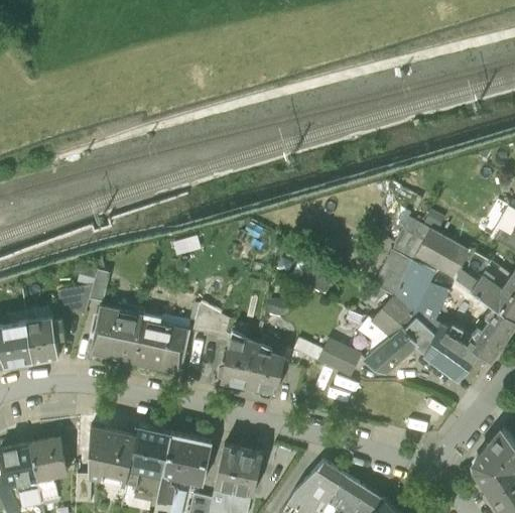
[(514,252),(514,238),(511,236),(514,228),(514,210),(509,207),(491,238),(514,252)]
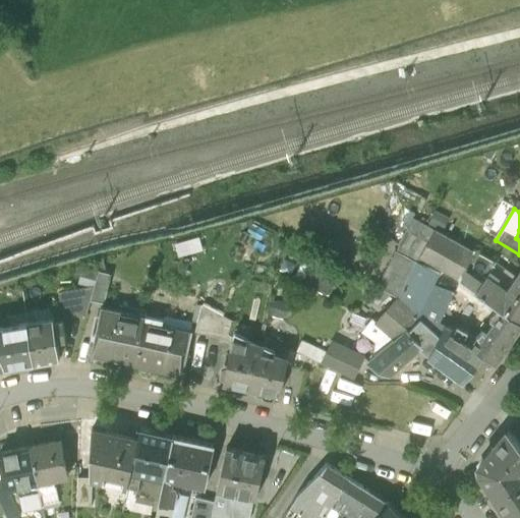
[(425,226),(441,233),(447,220),(432,213),(425,226)]
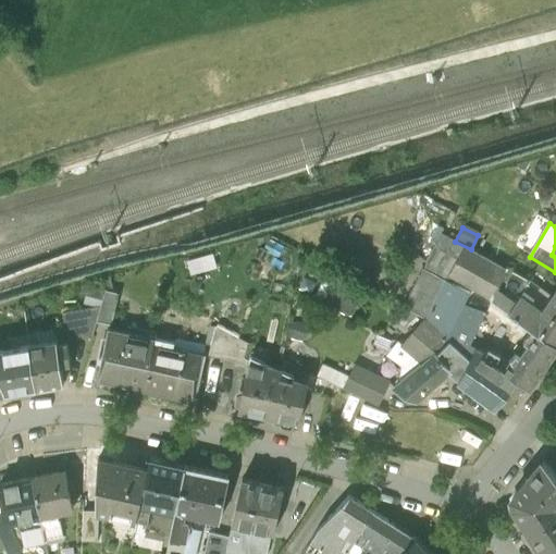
[(440,234),(404,308),(425,320),(469,359),(473,351),(467,345),(483,314),(464,305),(468,294),(444,281),(448,274),(490,298),(504,271),(440,234)]
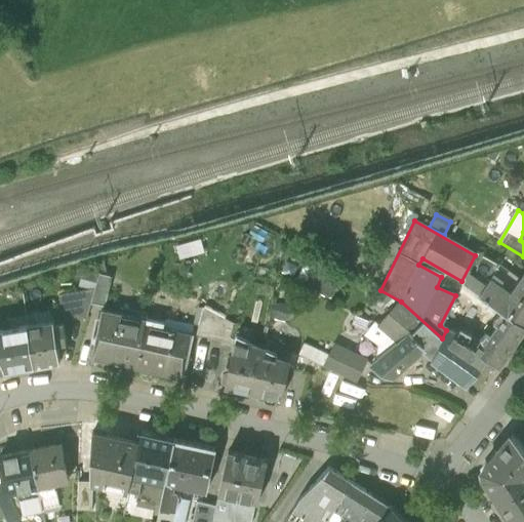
[(497,267),(476,253),(461,281),(482,297),(491,281),(497,267)]
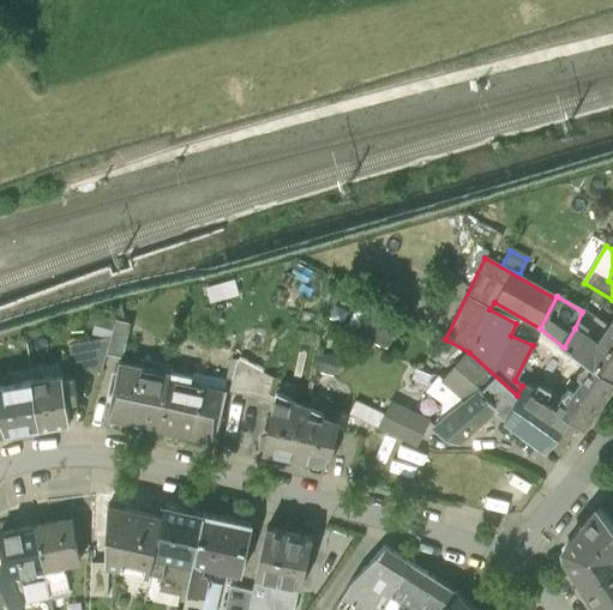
[(396,327),(364,310),(362,314),(354,309),(344,326),(354,331),(353,332),(385,349),(396,327)]
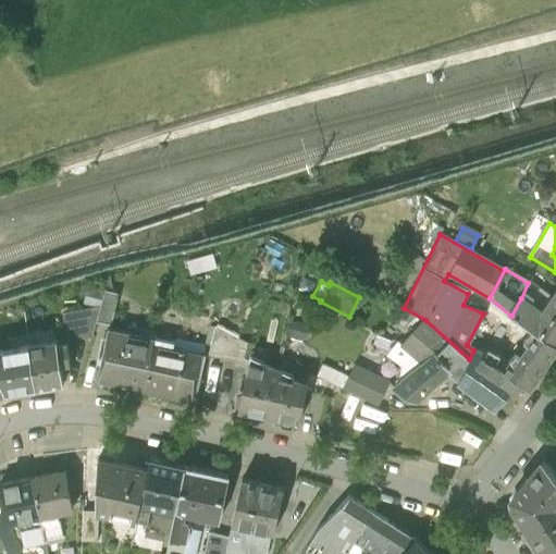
[(551,298),(528,283),(521,298),(542,314),(551,298)]
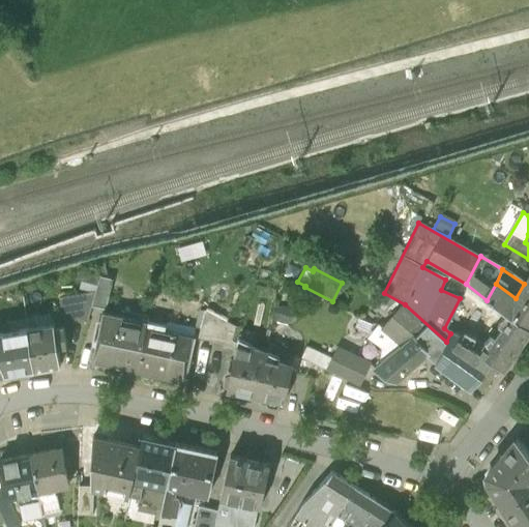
[(94,294),(98,280),(85,275),(80,290),(94,294)]
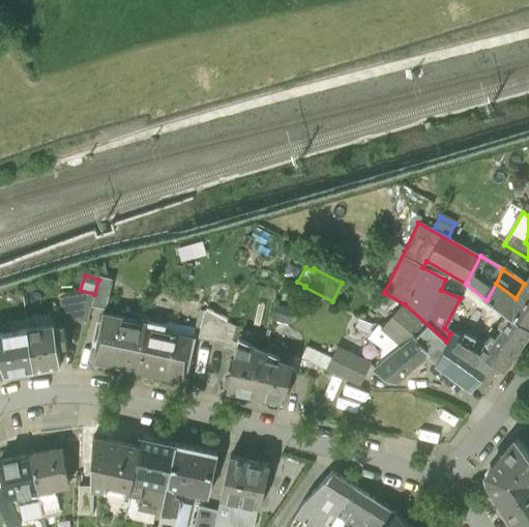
[(487,300),(511,318),(528,331),(528,276),(524,284),(516,298),(496,284),(487,300)]
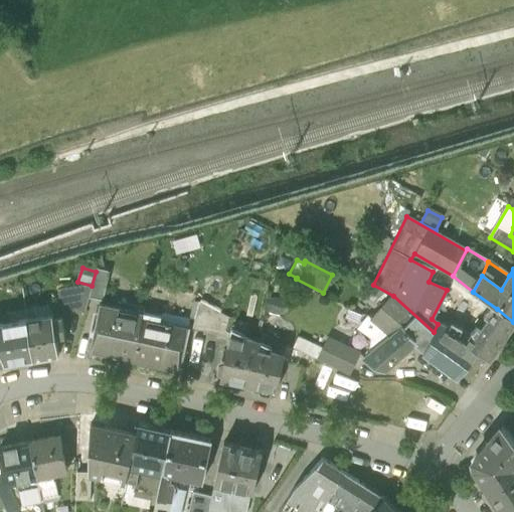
[(92,286),(88,298),(101,301),(107,273),(96,271),(96,272),(92,286)]
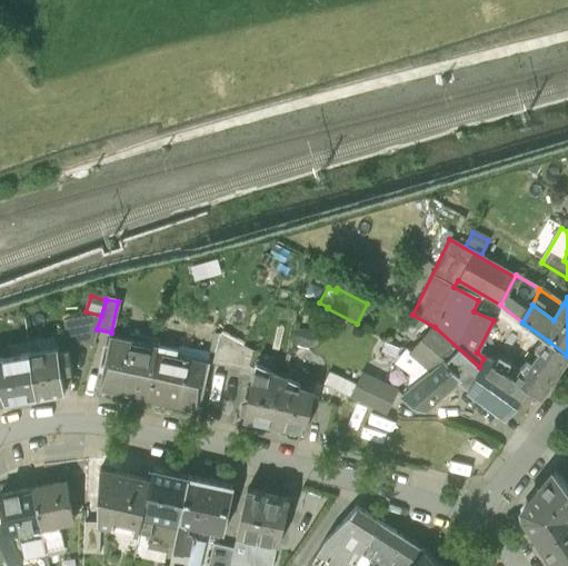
[(101,316),(61,321),(66,348),(92,344),(97,329),(101,316)]
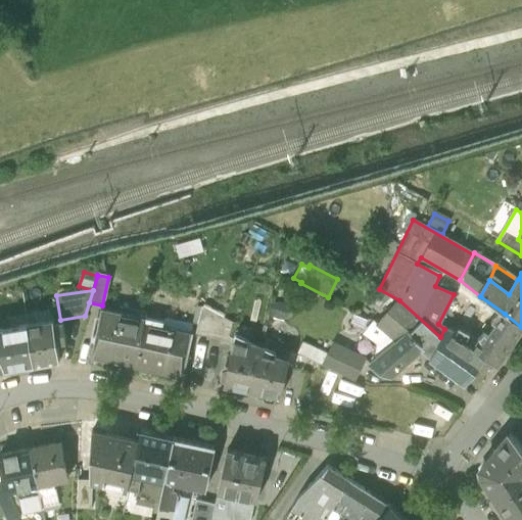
[(375,360),(405,336),(420,349),(429,358),(440,337),(399,300),(377,325),(374,322),(364,334),(376,342),(373,358),(375,360)]
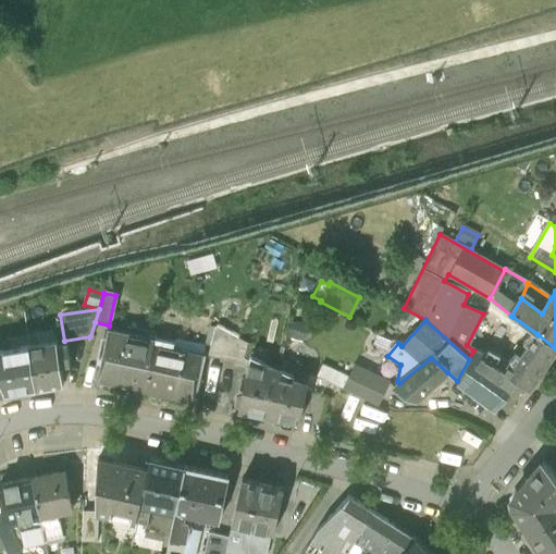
[(306,324),(288,322),(286,339),(304,341),(306,324)]
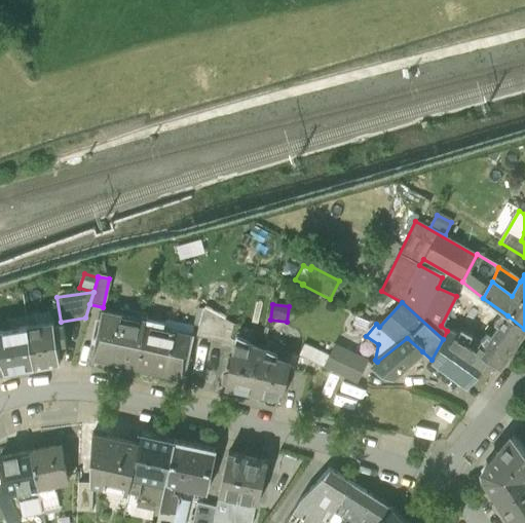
[(236,326),(201,309),(195,337),(208,339),(208,343),(219,345),(219,348),(232,350),(233,342),(236,326)]
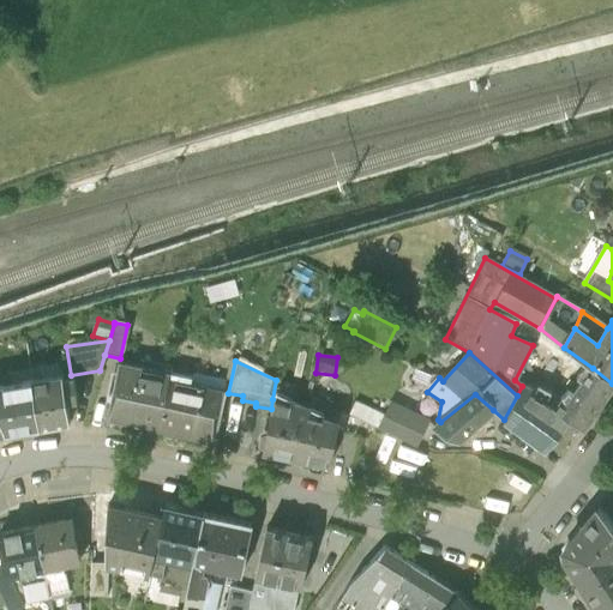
[(106,420),(157,432),(169,374),(120,364),(120,363),(118,362),(106,420)]
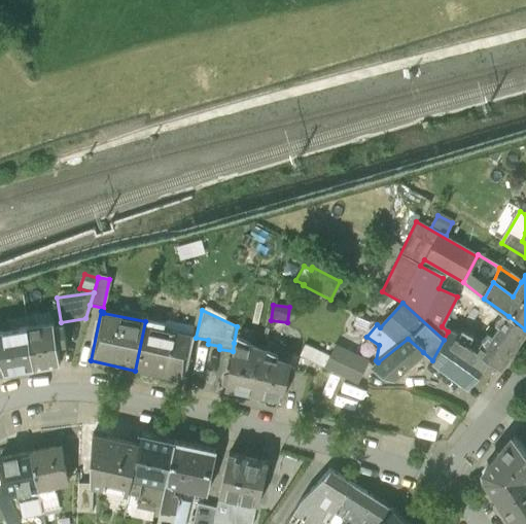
[(25,319),(26,327),(53,324),(50,313),(24,316),(25,319)]
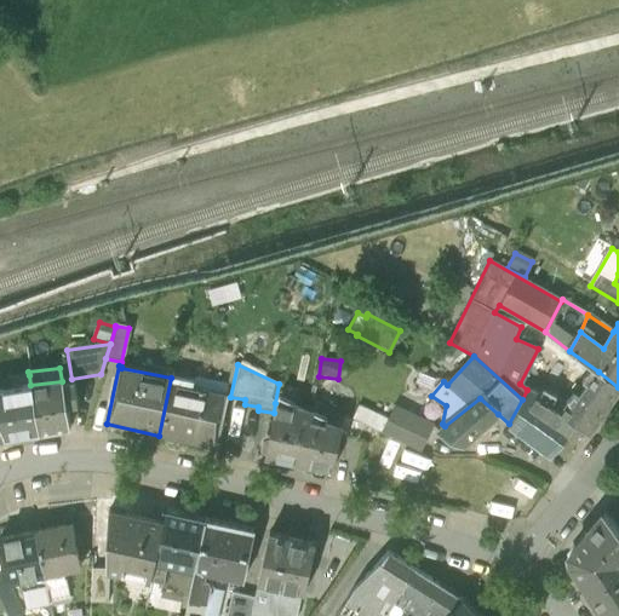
[(572,396),(561,410),(560,413),(574,422),(589,433),(618,389),(618,387),(599,372),(578,399),(572,396)]
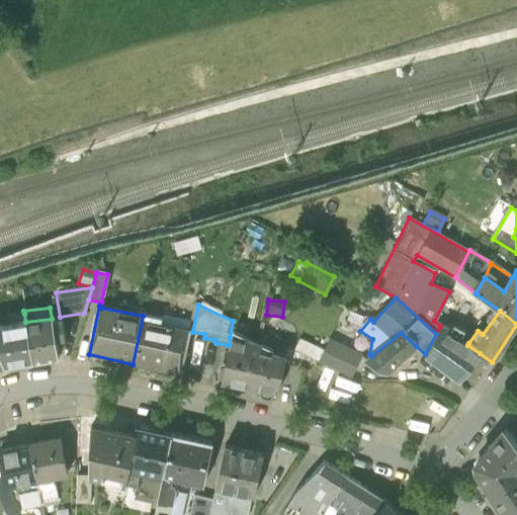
[(25,322),(24,314),(7,316),(9,325),(25,322)]
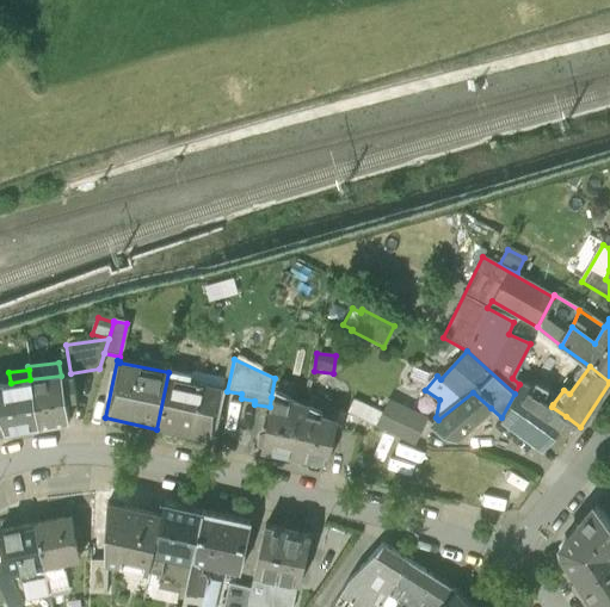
[(188,389),(190,377),(168,372),(156,429),(211,440),(221,397),(188,389)]
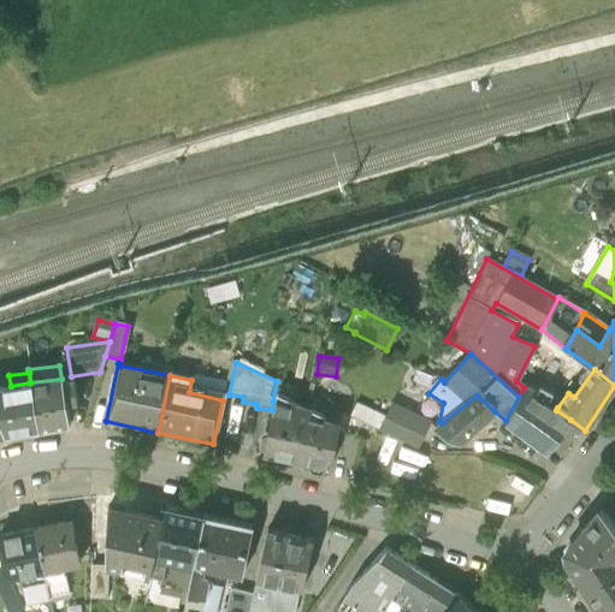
[(74,380),(61,381),(61,379),(30,382),(37,432),(69,426),(66,403),(77,402),(74,380)]
